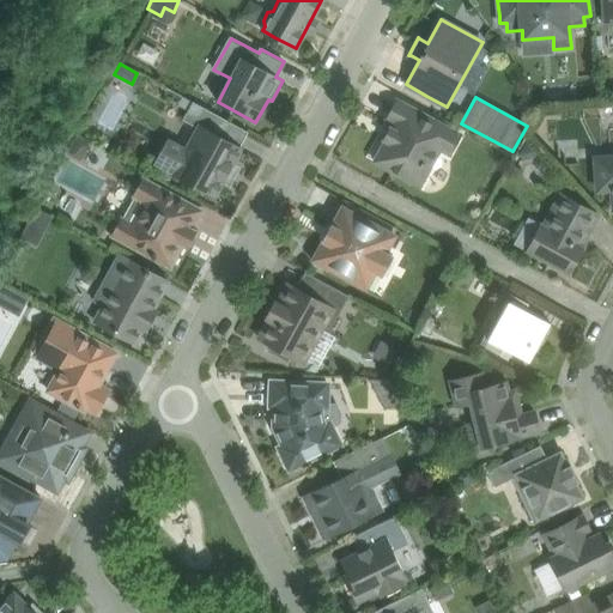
[(375,161),(414,183),(435,146),(445,151),(456,132),(398,99),(387,119),(395,123),(393,127),(390,126),(383,139),(386,140),(375,161)]
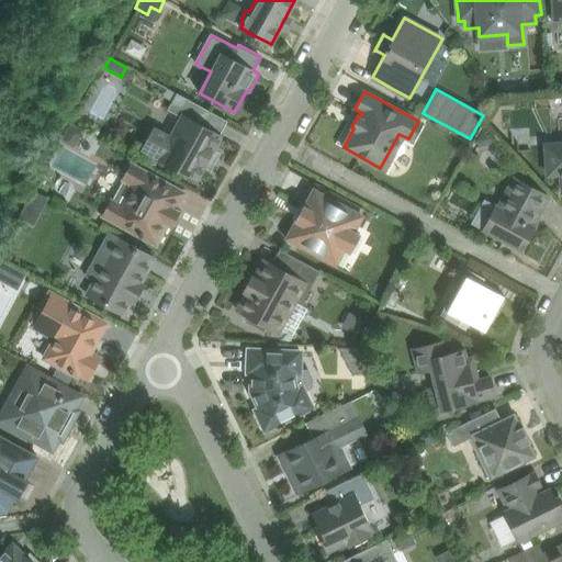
[(143,149),(178,169),(198,179),(204,167),(212,170),(222,153),(214,149),(221,136),(202,126),(211,111),(177,93),(168,109),(181,116),(170,136),(155,127),(143,149)]
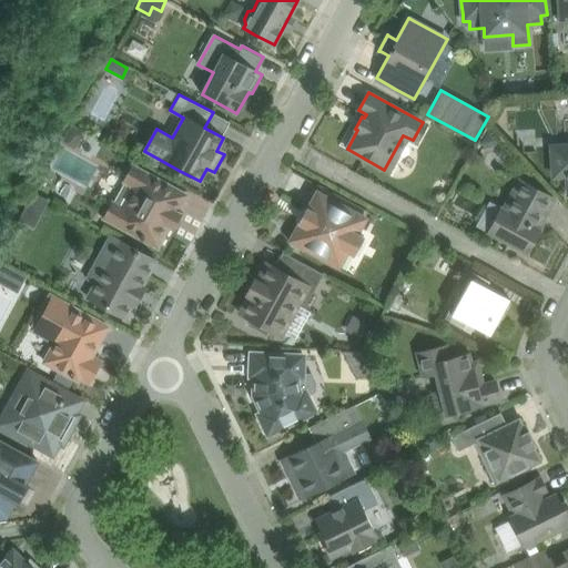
[(71,124),(61,142),(73,149),(83,132),(71,124)]
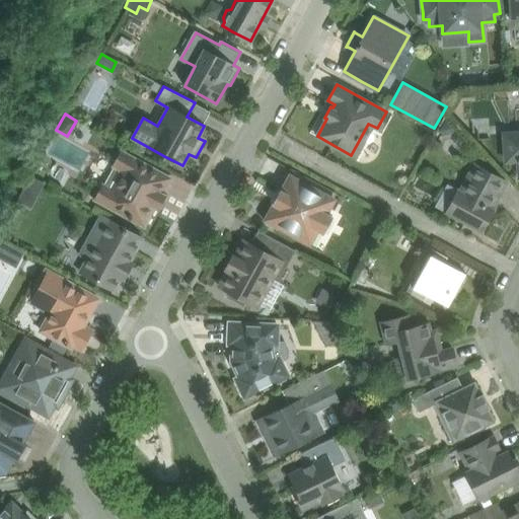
[(445,120),(438,131),(446,135),(454,133),(457,127),(445,120)]
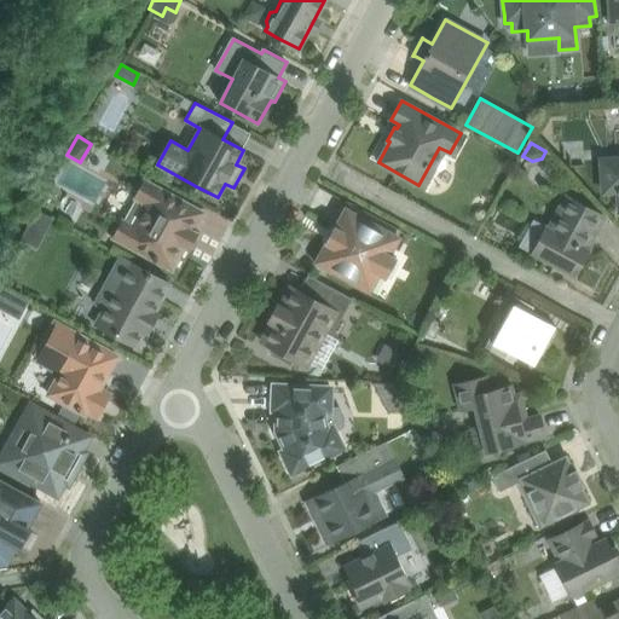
[(618,207),(618,157),(601,160),(603,192),(618,191),(618,207)]
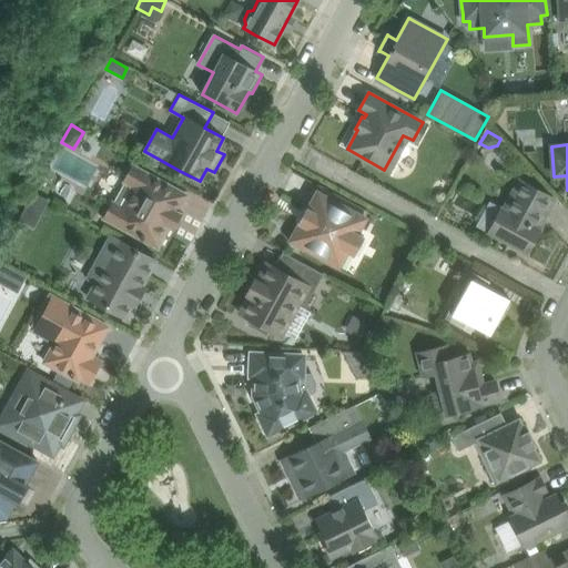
[(113,202),(104,217),(139,236),(159,247),(170,226),(173,227),(181,214),(178,212),(186,194),(168,184),(133,165),(124,181),(125,182),(114,203),(113,202)]
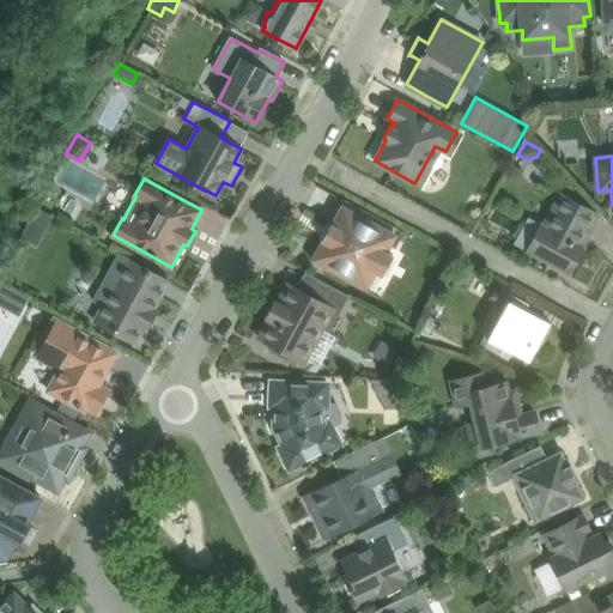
[(541,224),(527,250),(569,273),(583,247),(578,244),(587,230),(590,231),(600,214),(578,204),(565,196),(557,212),(552,210),(544,225),(541,224)]
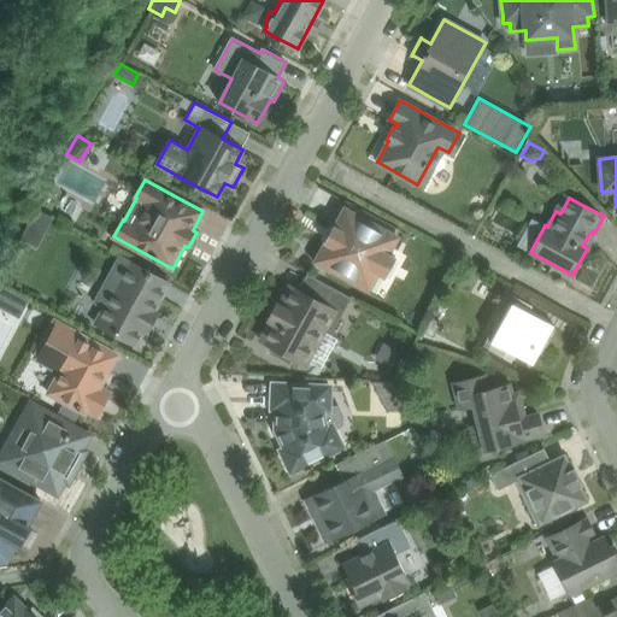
[(315,262),(335,272),(368,291),(377,271),(386,276),(395,259),(387,254),(391,247),(398,251),(404,239),(397,235),(400,230),(347,201),(315,262)]
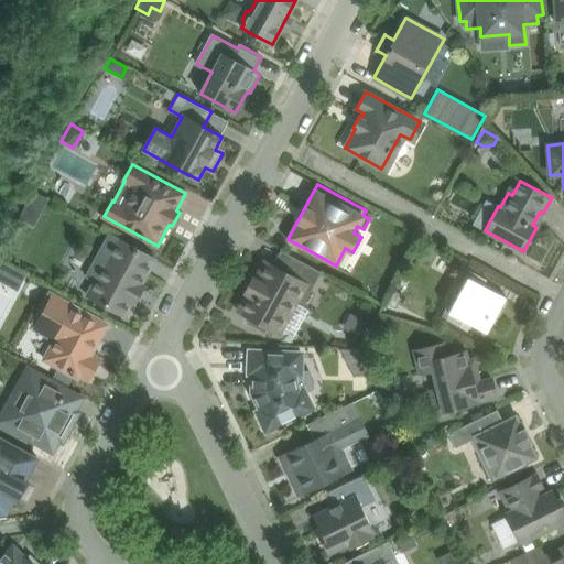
[(33,191),(28,202),(42,210),(49,199),(33,191)]
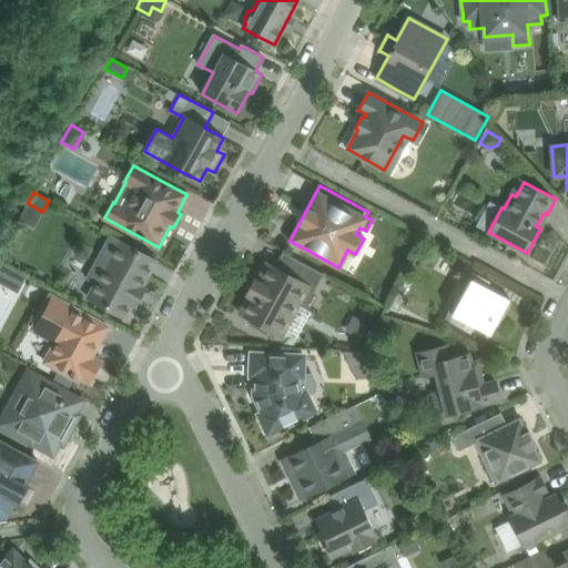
[(132,304),(134,305),(135,306),(135,305),(144,288),(142,286),(150,273),(145,271),(152,260),(155,262),(156,261),(120,241),(104,267),(97,263),(88,279),(97,283),(88,297),(125,317),(132,304)]
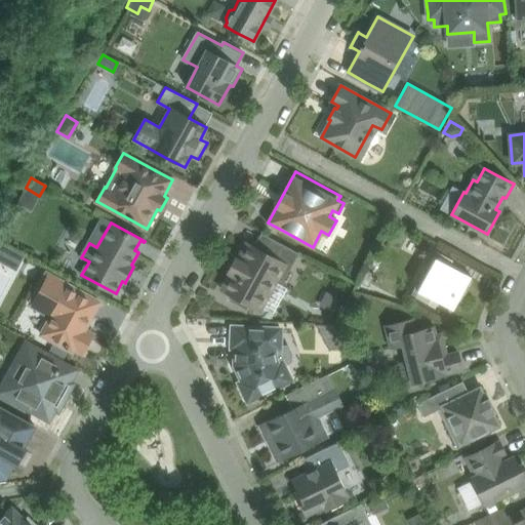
[(261,250),(251,245),(243,260),(237,257),(228,273),(234,276),(226,291),(233,295),(231,299),(246,309),(249,304),(256,308),(258,304),(272,279),(281,284),(298,253),(269,237),(261,250)]
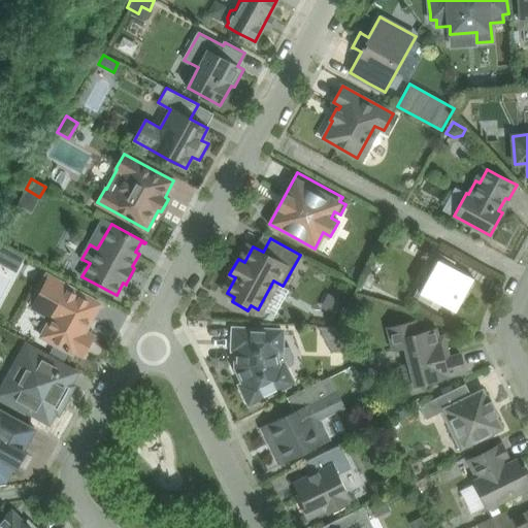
[(0,254),(0,261),(15,271),(24,258),(5,246),(0,254)]
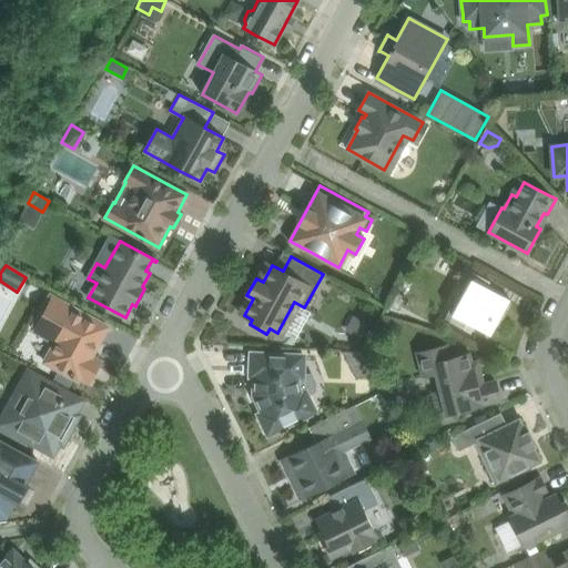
[(468,323),(492,336),(510,300),(487,287),(490,282),(470,271),(445,317),(465,328),(468,323)]
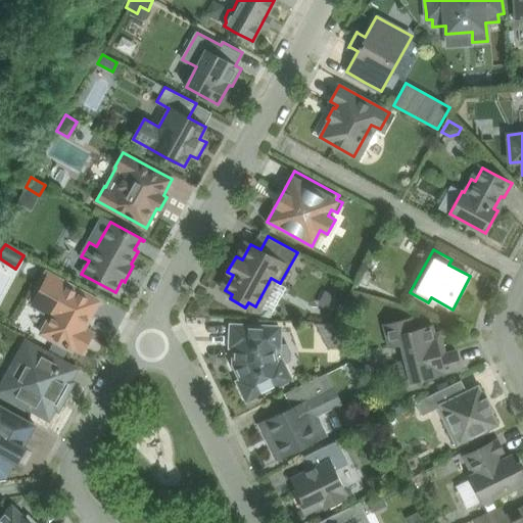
[(365,269),(358,281),(367,286),(373,274),(365,269)]
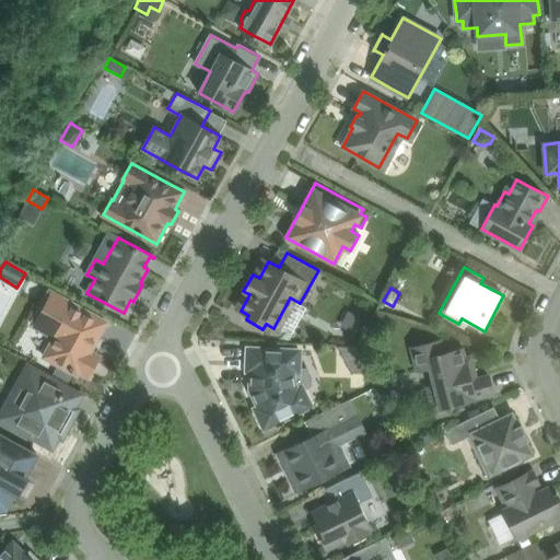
[(50,291),(32,325),(55,337),(45,357),(58,364),(53,374),(69,383),(74,373),(78,374),(79,372),(89,377),(100,357),(91,351),(106,322),(88,312),(50,291)]
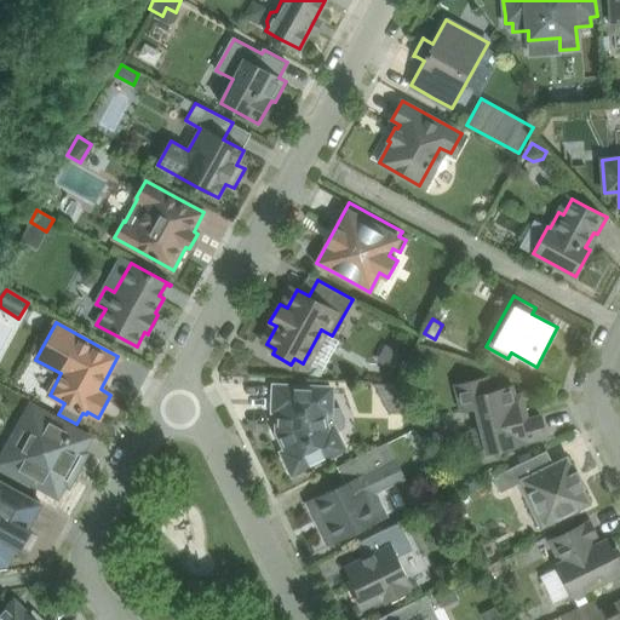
[(332,336),(321,329),(305,359),(322,367),(338,338),(332,336)]
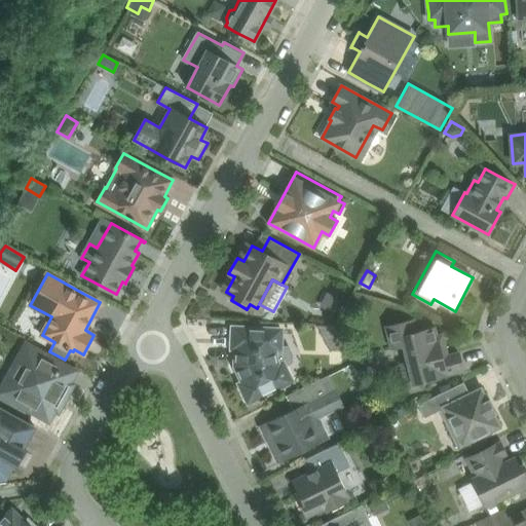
[(327,291),(320,304),(331,310),(338,297),(327,291)]
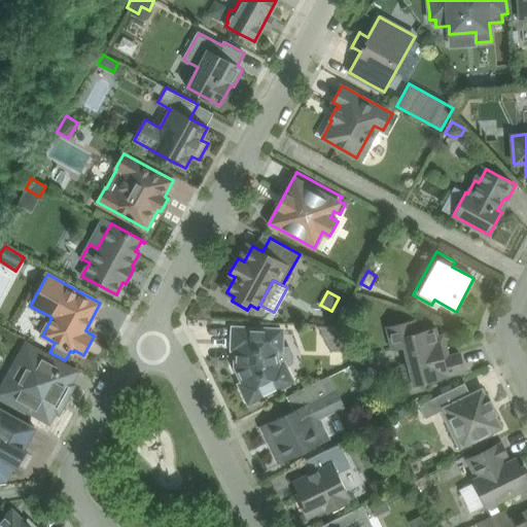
[(414,320),(387,327),(392,349),(403,346),(414,384),(464,372),(459,352),(450,355),(448,348),(444,334),(437,336),(435,327),(418,332),(414,320)]
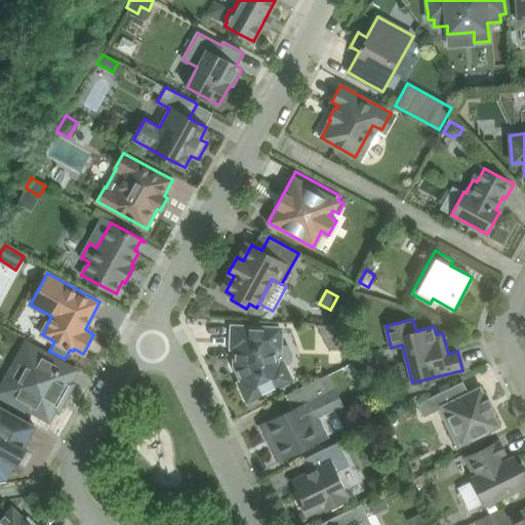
[(317,324),(329,351),(345,344),(335,325),(317,324)]
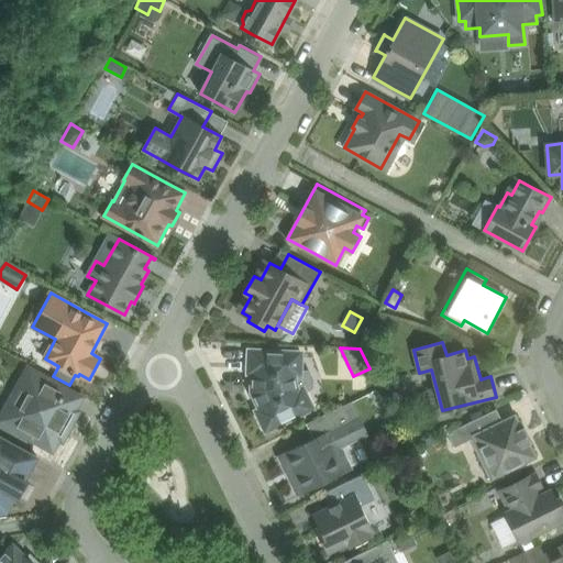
[(252,392),(254,397),(258,405),(260,409),(256,410),(266,431),(313,408),(304,387),(298,390),(295,383),(295,375),(300,375),(301,352),(250,350),(249,373),(253,373),(252,392)]
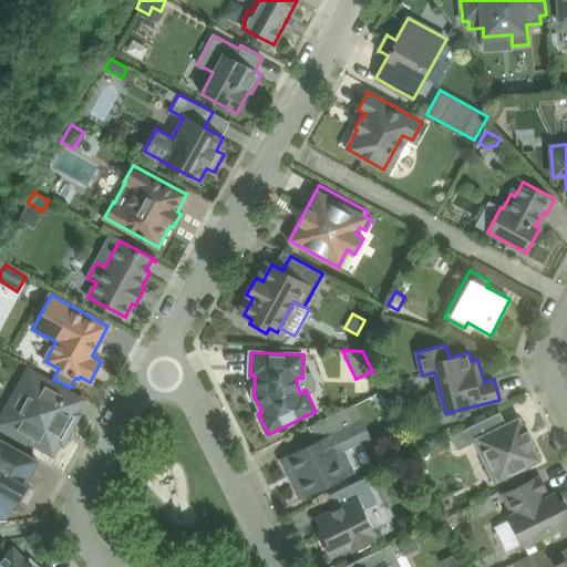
[(0,421),(0,425),(31,442),(50,453),(49,455),(54,457),(61,446),(64,447),(83,413),(80,411),(86,399),(79,394),(78,397),(29,370),(20,385),(28,390),(14,413),(7,409),(0,421)]
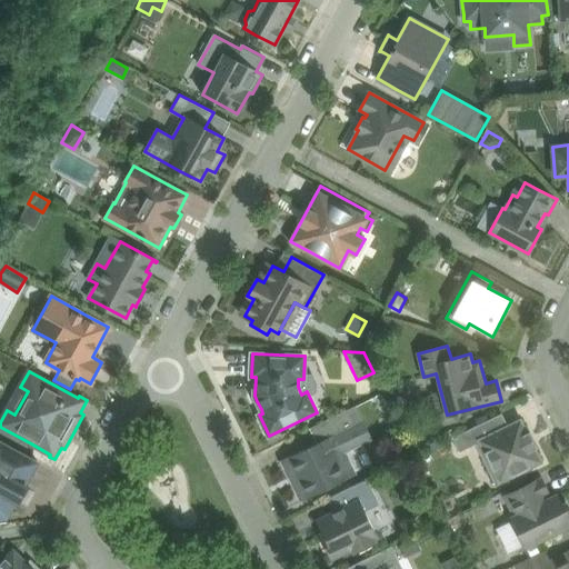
[(288,458),(280,462),(299,500),(307,496),(348,477),(338,456),(363,443),(372,439),(363,421),(356,426),(348,411),(330,419),(310,429),(318,443),(288,458)]
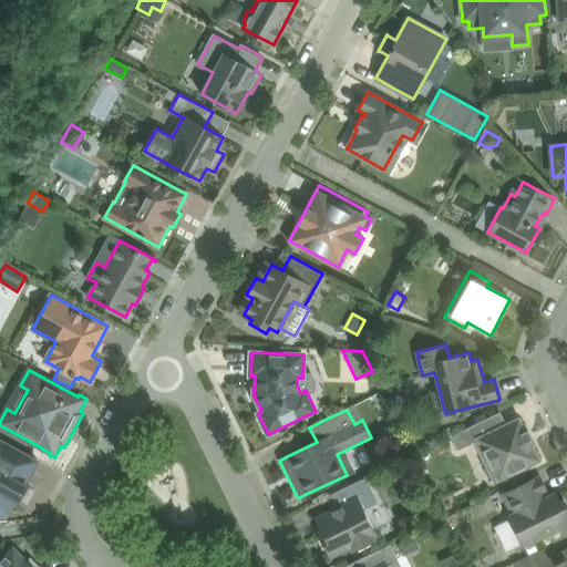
[(501,412),(481,421),(451,435),(457,450),(474,442),(482,459),(486,456),(498,480),(538,460),(532,445),(534,444),(528,432),(525,433),(518,419),(505,425),(500,413),(501,413),(501,412)]
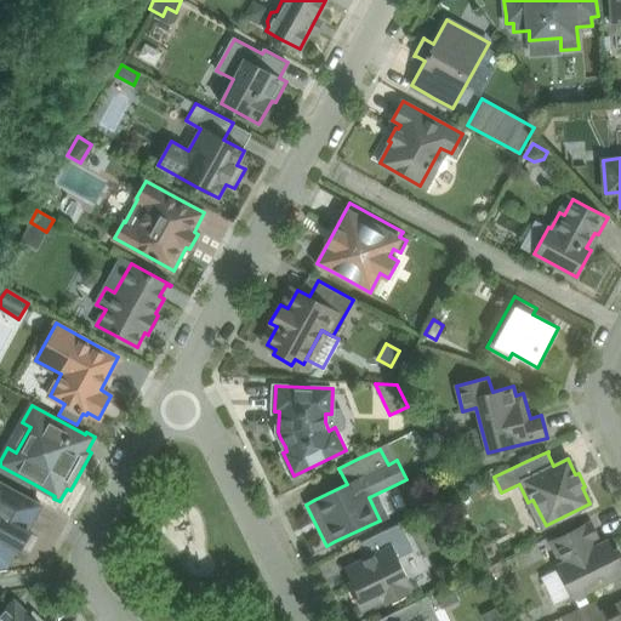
[(0,565),(6,564),(16,548),(21,551),(32,530),(27,528),(41,502),(0,479),(0,565)]
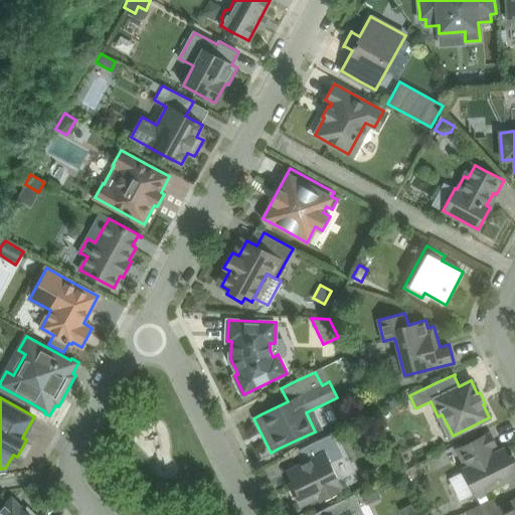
[(462,469),(464,471),(449,479),(459,501),(474,493),(476,496),(514,476),(514,471),(513,468),(514,466),(514,459),(512,454),(508,456),(504,449),(492,454),(490,449),(496,446),(490,433),(486,435),(457,449),(466,467),(462,469)]
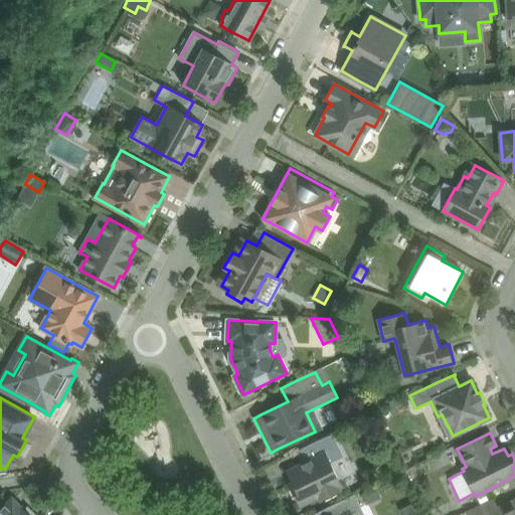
[(289,472),(290,475),(294,483),(290,485),(300,504),(319,495),(322,499),(339,491),(337,486),(340,485),(329,462),(341,456),(331,435),(298,451),(304,464),(288,472),(289,472)]
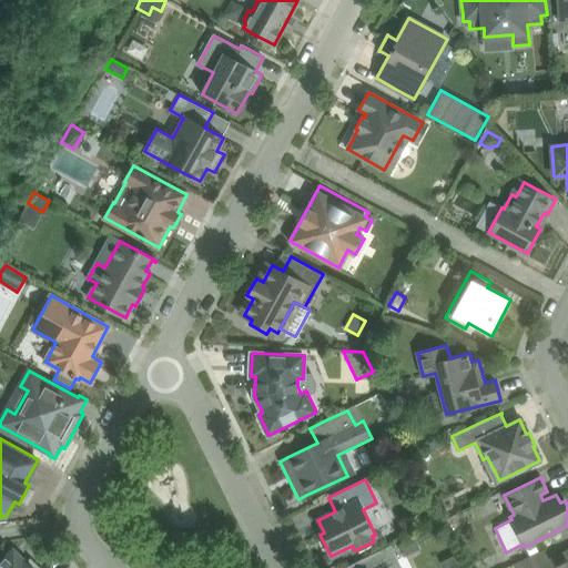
[(416,538),(397,547),(403,558),(422,549),(416,538)]
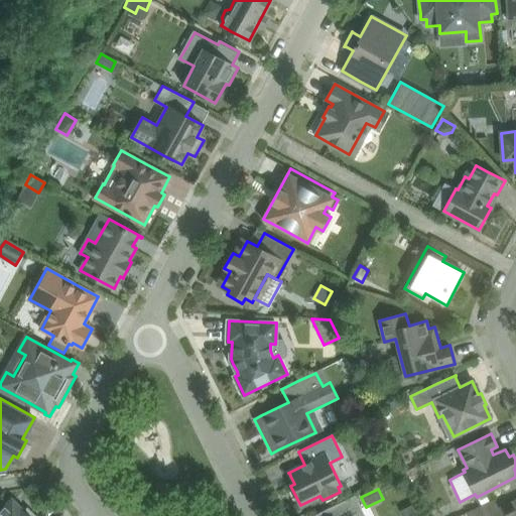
[(315,515),(359,515),(358,512),(362,509),(356,495),(315,515)]
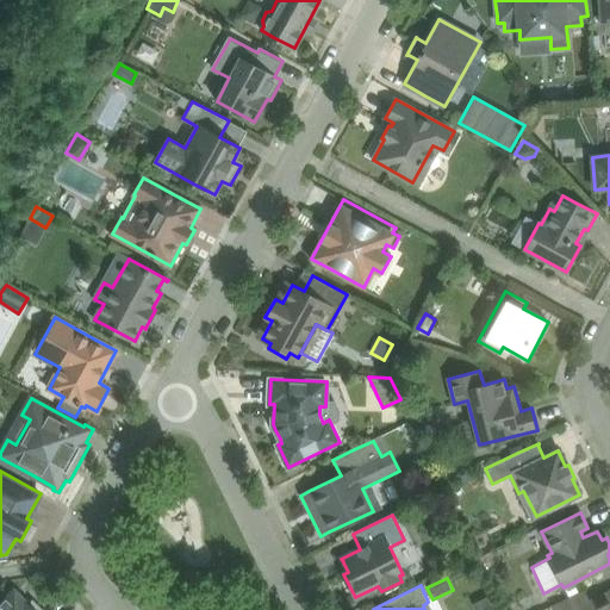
[(0,609),(35,609),(14,590),(0,604),(0,609)]
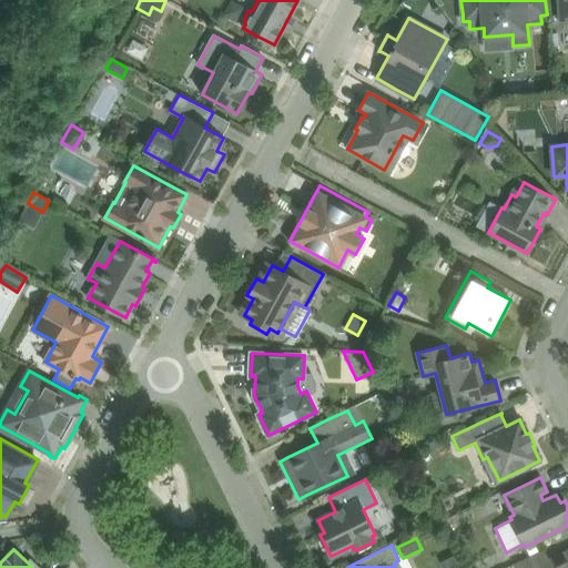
[(544,550),(515,565),(517,567),(567,567),(567,551),(549,561),(544,550)]
